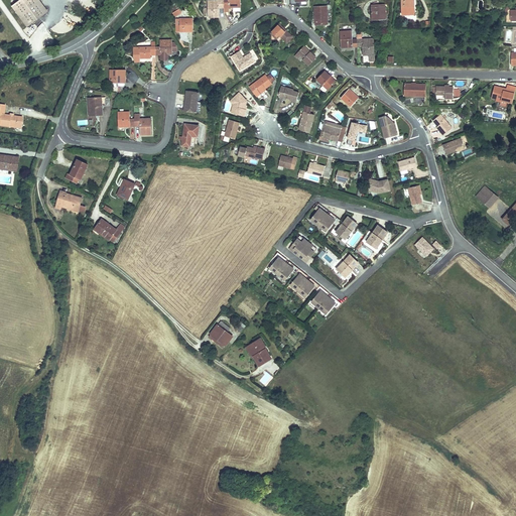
[(36,0),(16,0),(10,5),(25,24),(44,10),(36,0)]
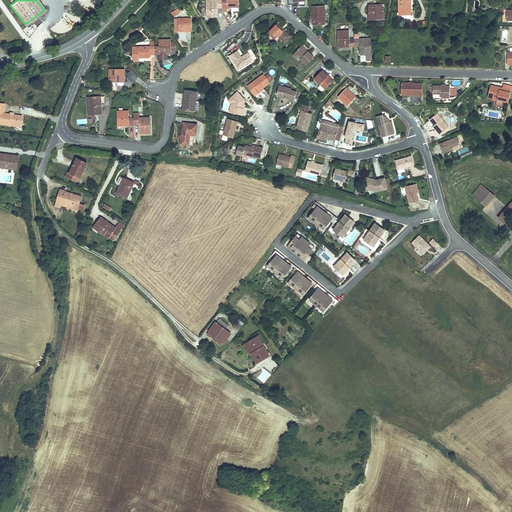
[(220,6),(220,0),(203,0),(203,16),(214,17),(215,6),(220,6)]
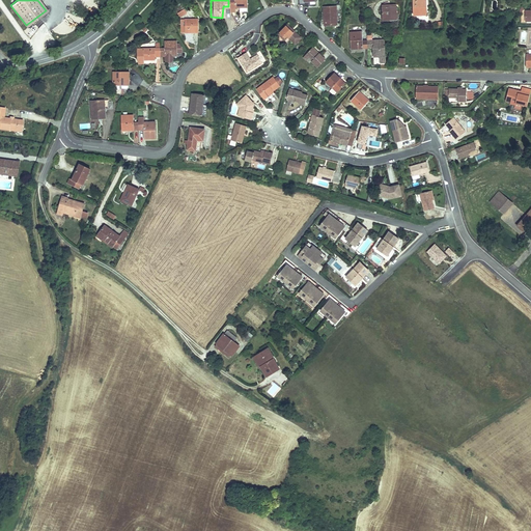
[(246,14),(246,0),(228,0),(228,6),(238,7),(238,12),(246,14)]
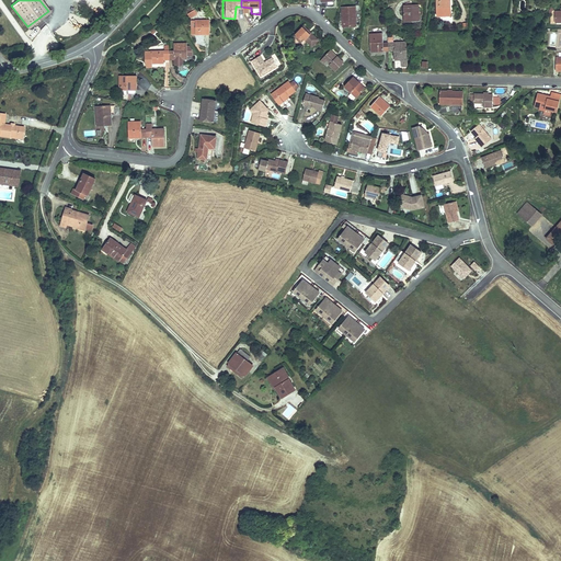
[(449,18),(447,0),(438,0),(434,0),(434,16),(442,16),(442,18),(449,18)]
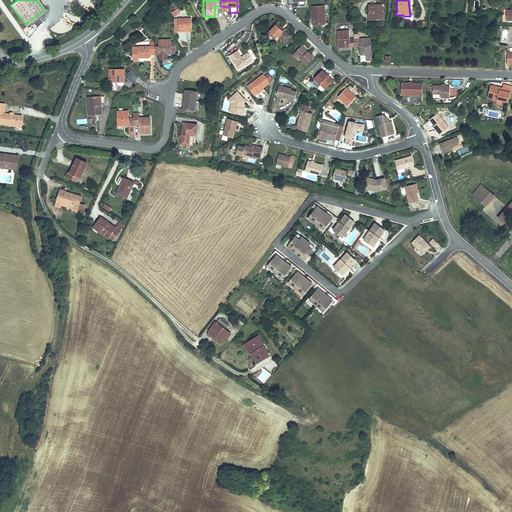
[(511,7),(511,10),(503,10),(503,21),(511,21),(511,7)]
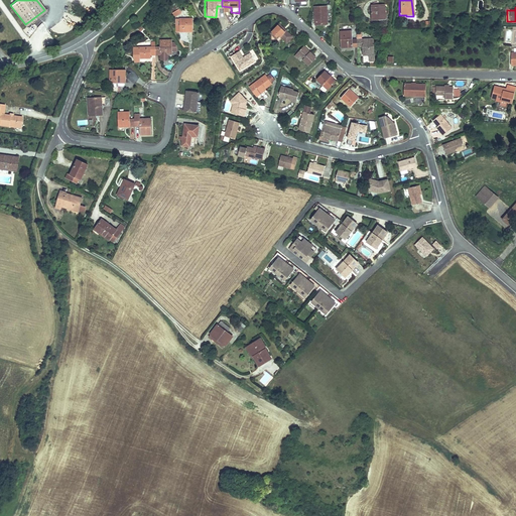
[(327,26),(326,9),(312,9),(313,27),(327,26)]
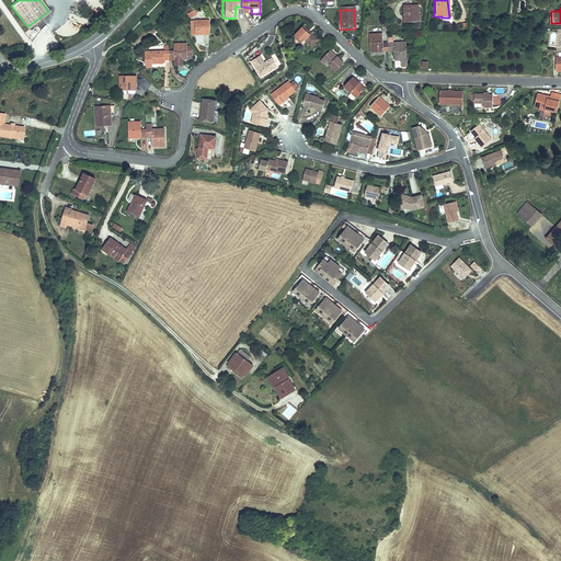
[(418,10),(403,10),(403,24),(412,23),(412,25),(418,25),(418,10)]
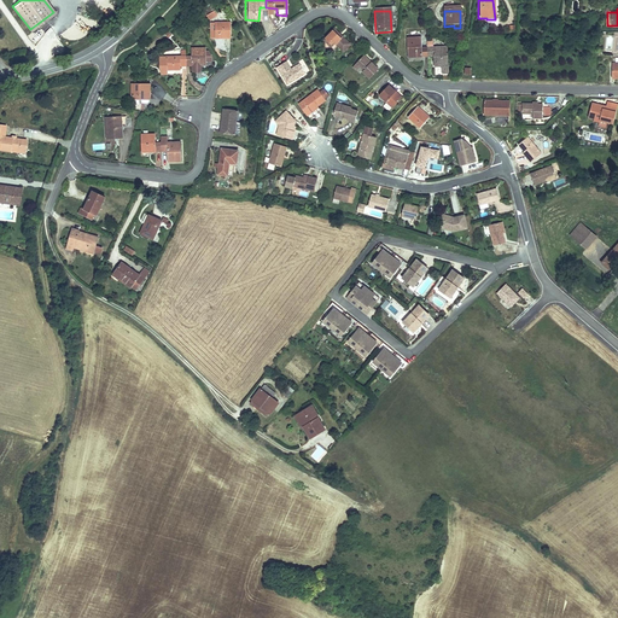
[(228,21),(207,19),(205,35),(211,35),(211,44),(220,47),(221,34),(227,34),(228,21)]
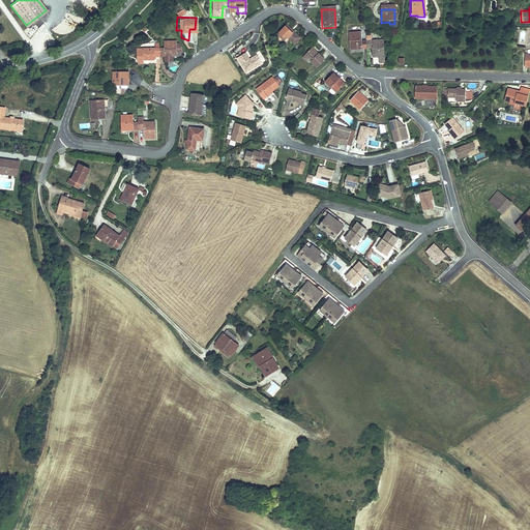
[(300,35),(288,24),(277,35),(282,38),(285,35),(294,43),(300,35)]
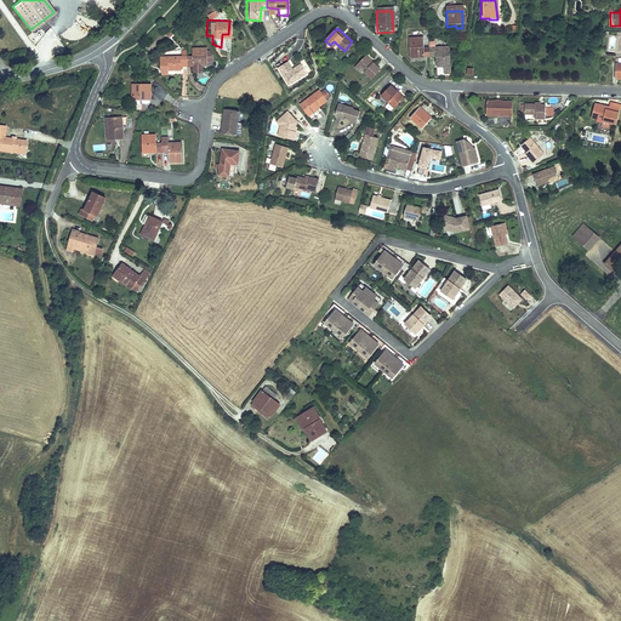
[(423,49),(422,34),(408,34),(410,58),(429,58),(428,49),(423,49)]
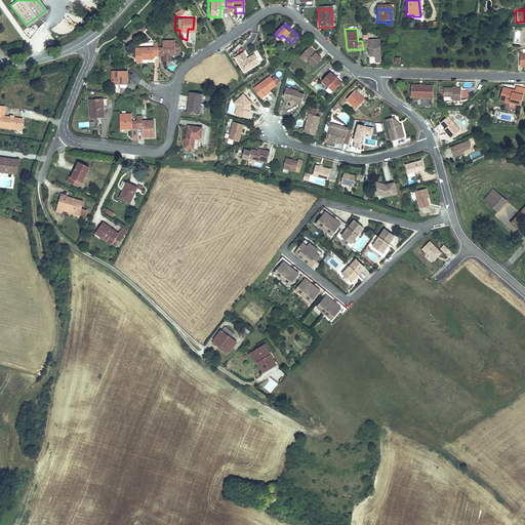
[(382,63),(381,40),(369,40),(369,34),(362,35),(362,41),(363,49),(369,48),(369,51),(371,51),(372,56),(377,56),(377,63),(382,63)]
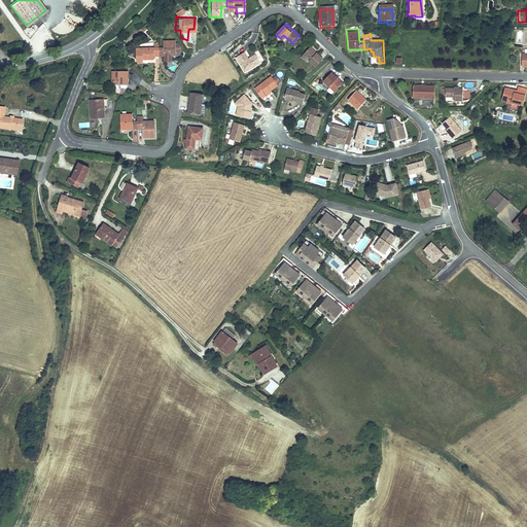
[(171,42),(171,39),(160,38),(160,46),(154,45),(154,55),(160,55),(160,59),(162,61),(164,61),(166,59),(166,56),(170,56),(170,51),(176,51),(176,47),(174,42),(171,42)]
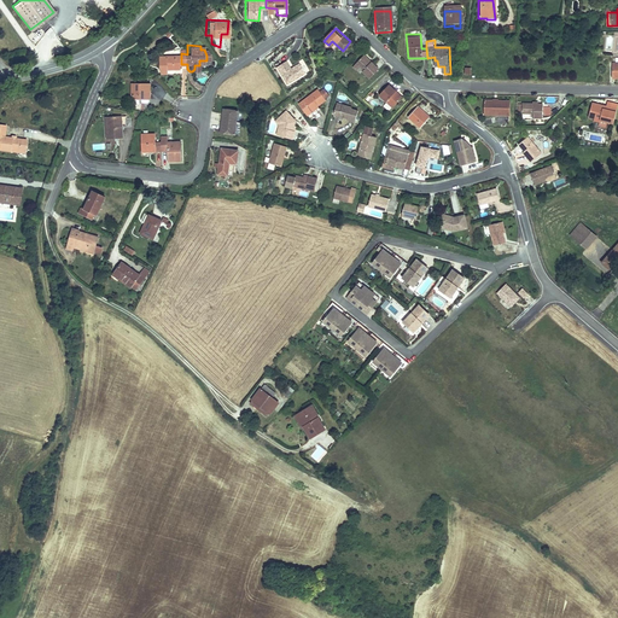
[(181,64),(181,53),(162,53),(162,58),(153,57),(153,68),(156,71),(161,71),(162,65),(176,66),(176,64),(181,64)]
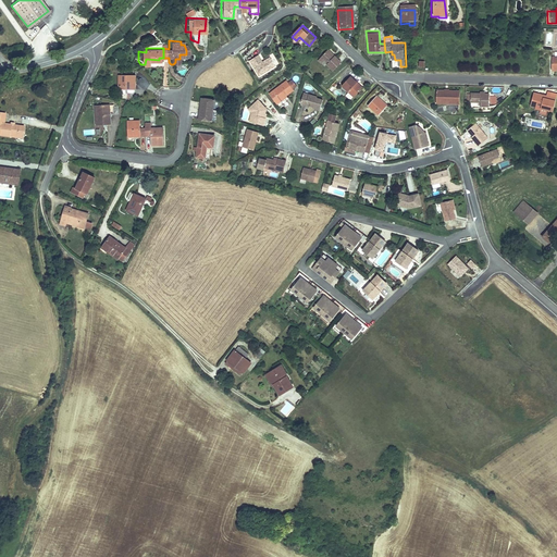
[(330,49),(322,57),(329,63),(327,64),(334,71),(343,62),(330,49)]
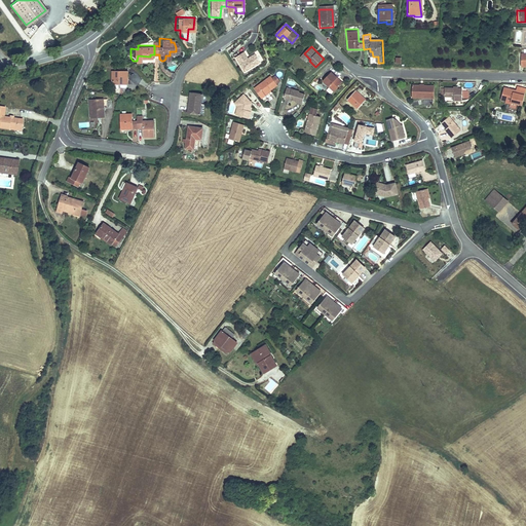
[(310,60),(304,53),(302,57),(307,63),(309,61),(310,60)]
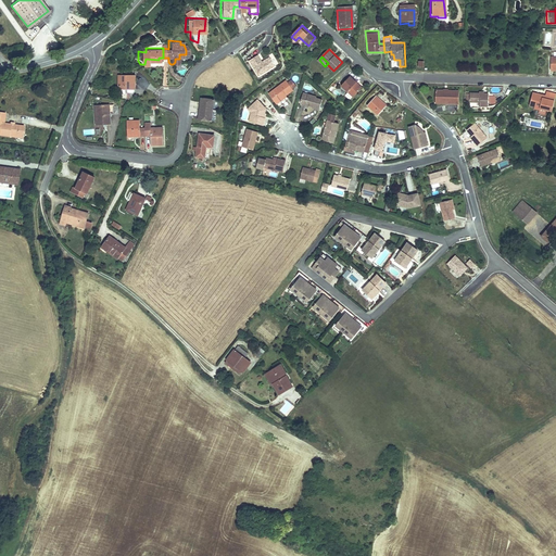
[(261,58),(252,63),(263,79),(279,68),(273,60),(266,63),(267,64),(265,65),(261,58)]
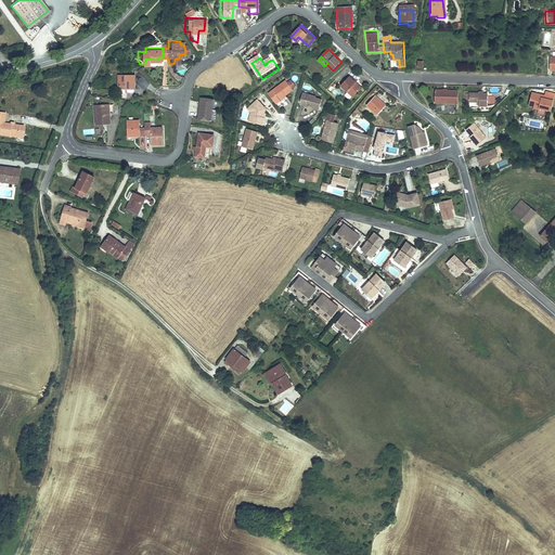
[(554,72),(554,59),(545,59),(545,69),(552,69),(551,72),(554,72)]
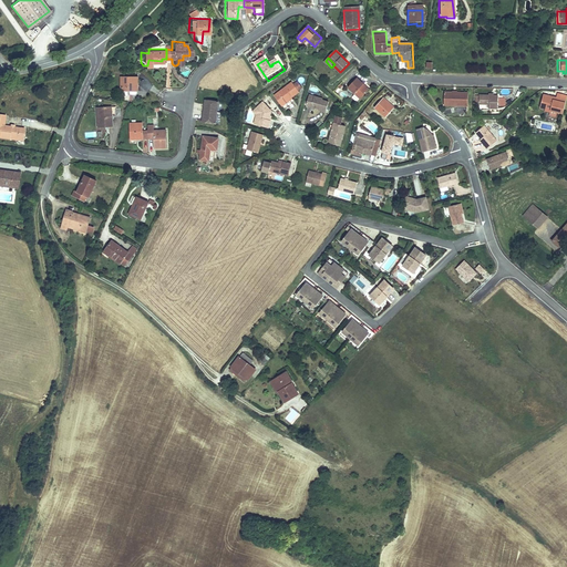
[(132,73),(115,72),(115,86),(116,86),(115,96),(122,96),(123,88),(130,89),(130,81),(132,81),(132,73)]
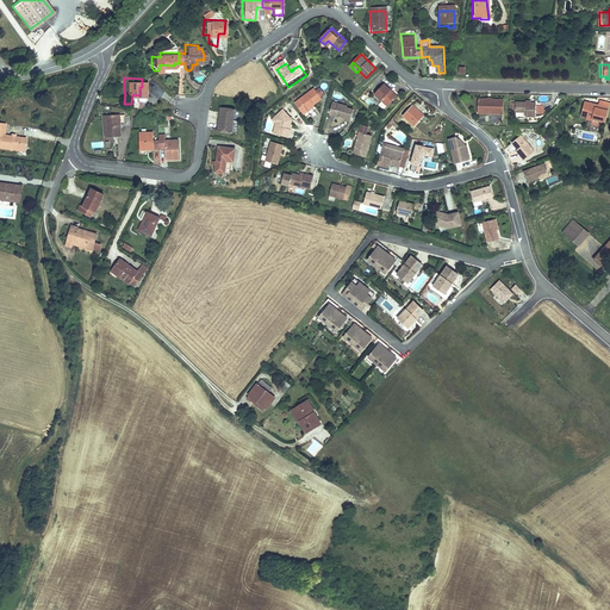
[(399,97),(385,83),(374,97),(387,109),(399,97)]
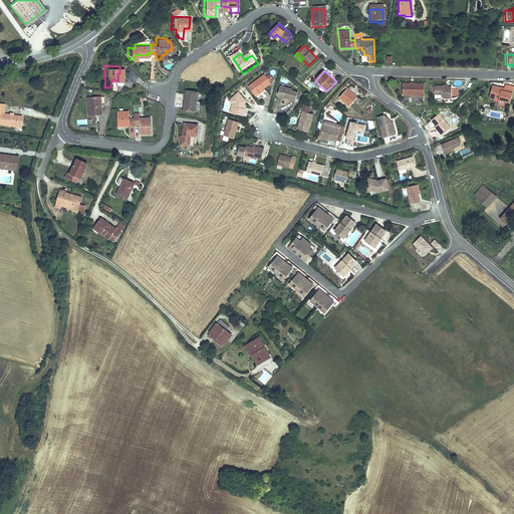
[(266,77),(252,87),(261,101),(269,96),(266,91),(272,87),(270,85),(275,82),(271,76),(268,79),(266,77)]
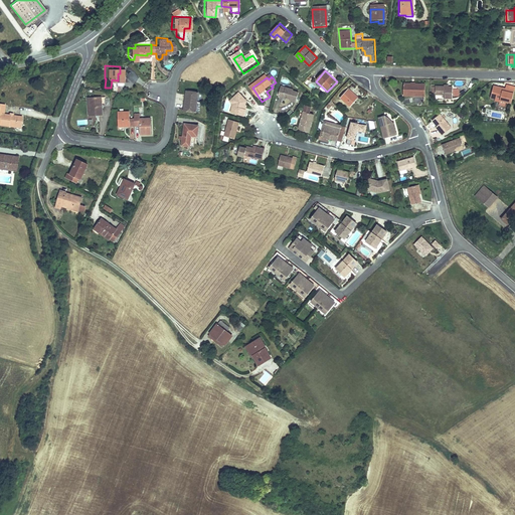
[(427,88),(406,87),(406,98),(427,99),(427,88)]
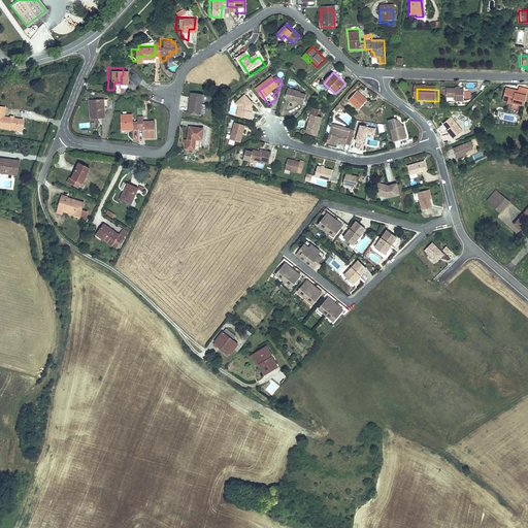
[(519,93),(506,91),(504,103),(509,104),(508,107),(513,108),(514,106),(521,107),(526,108),(527,96),(527,91),(520,89),(519,93)]
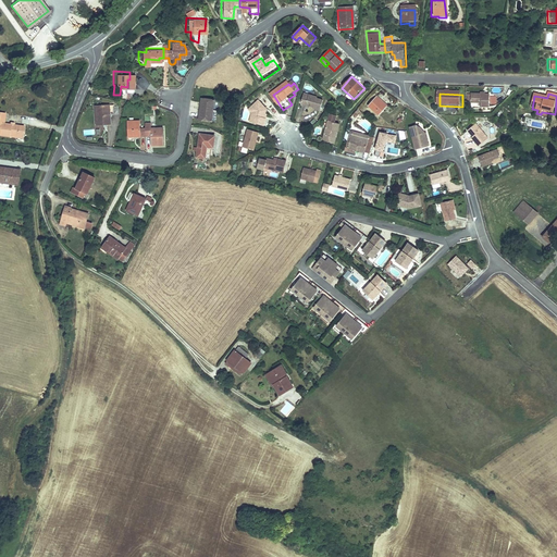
[(306,95),(304,103),(306,108),(311,104),(313,104),(312,107),(314,108),(316,109),(323,110),(325,100),(319,99),(319,97),(306,95)]
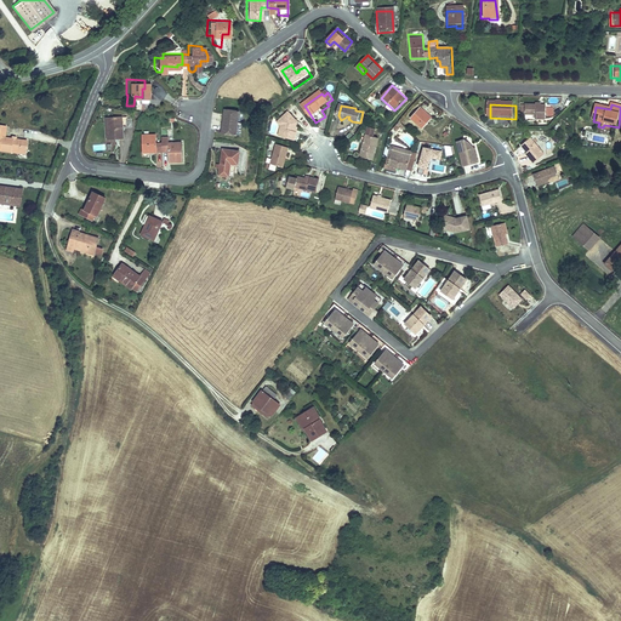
[(423,108),(414,119),(426,130),(436,119),(423,108)]
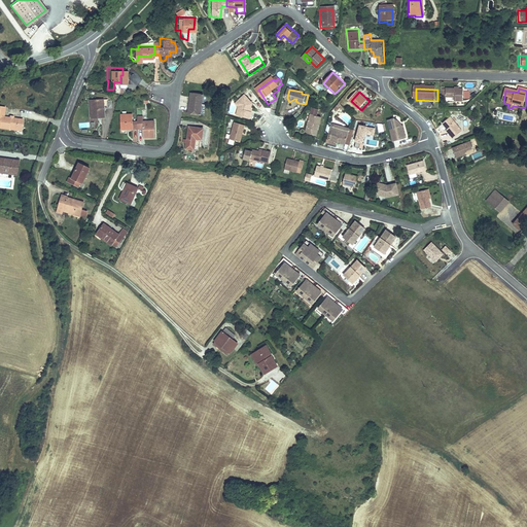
[(465,93),(448,92),(448,101),(457,101),(457,104),(465,104),(465,93)]
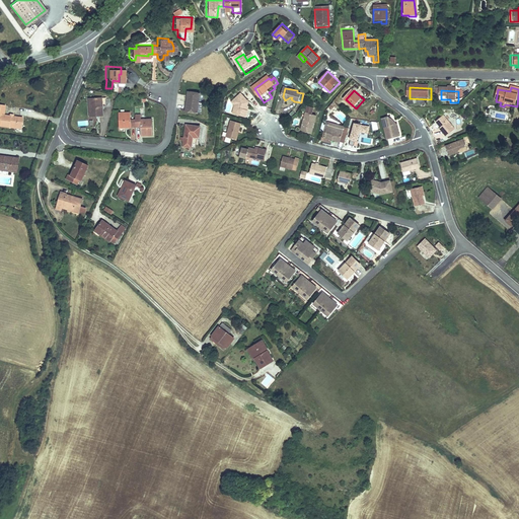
[(203,95),(190,93),(188,114),(200,116),(203,95)]
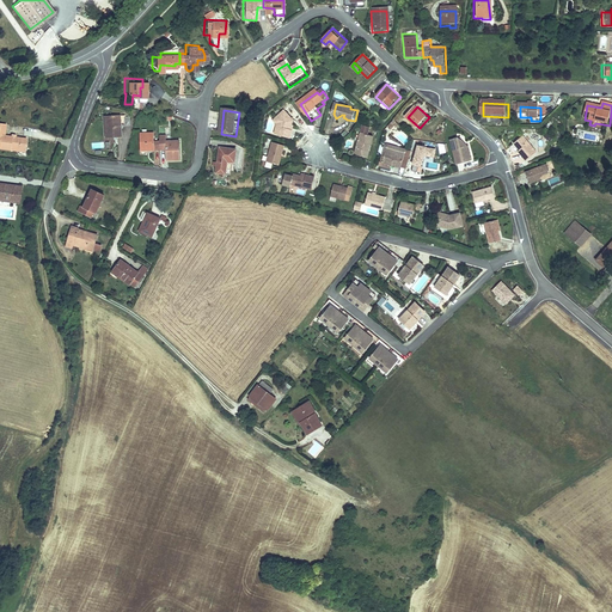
[(287,111),(275,120),(279,124),(276,133),(292,138),(294,132),(292,130),(294,121),(287,111)]
